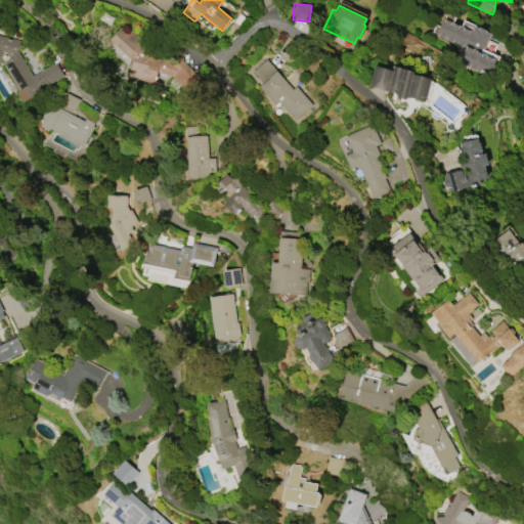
[(488,76),(456,62),(460,57),(456,56),(460,49),(462,50),(463,47),(435,36),(442,18),(471,31),(473,26),(490,33),(483,50),(497,55),(488,76)]
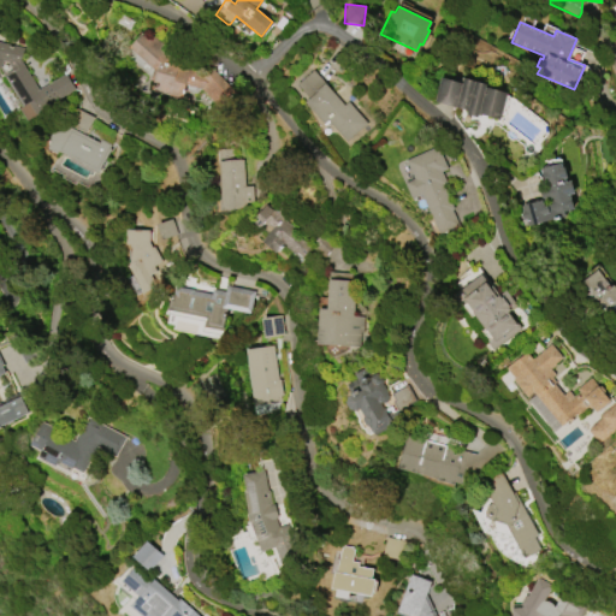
[(212,69),(232,92),(217,106),(200,88),(187,84),(181,98),(152,90),(155,80),(150,78),(153,69),(129,47),(142,33),(149,39),(153,36),(163,45),(159,47),(170,59),(176,53),(188,65),(185,67),(187,70),(207,73),(212,69)]
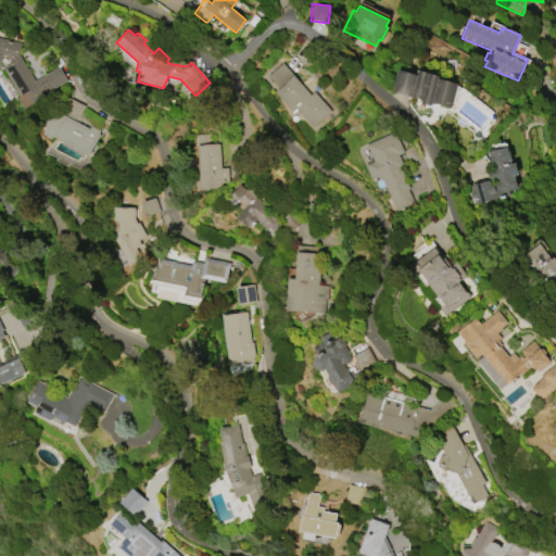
[(0,37),(21,43),(17,55),(33,81),(57,67),(67,81),(24,111),(17,98),(19,97),(0,62),(0,37)]
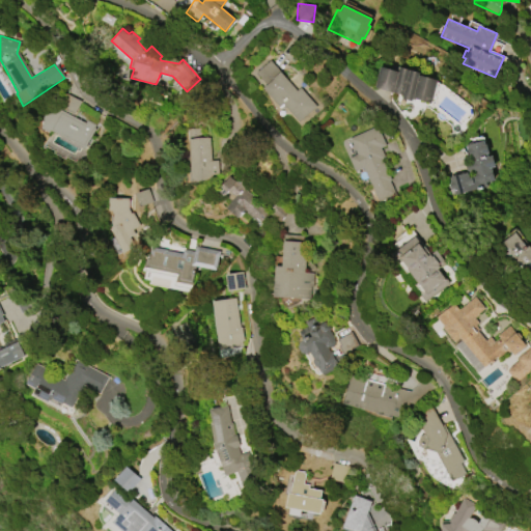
[(255,73),(269,60),(279,72),(296,90),(300,87),(315,106),(298,121),(282,104),(278,107),(262,87),(266,85),(255,73)]
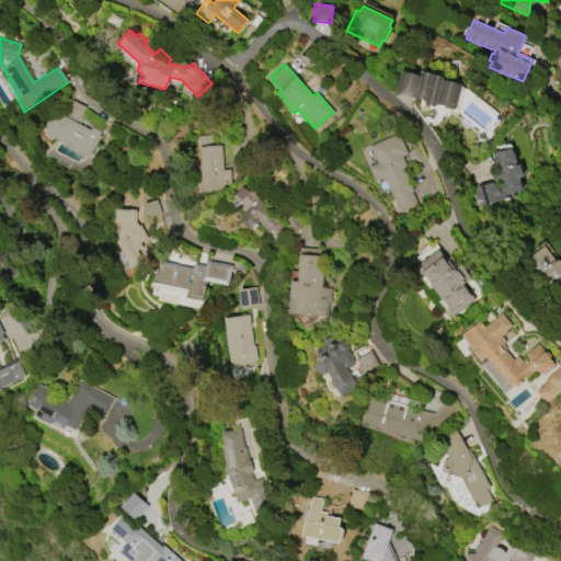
[(423,100),(396,92),(401,70),(421,76),(422,70),(441,76),(439,80),(459,86),(454,107),(436,103),(435,103),(435,104),(434,105),(433,105),(432,106),(431,106),(430,106),(428,106),(427,105),(426,105),(425,104),(424,103),(424,102),(423,101),(423,100)]
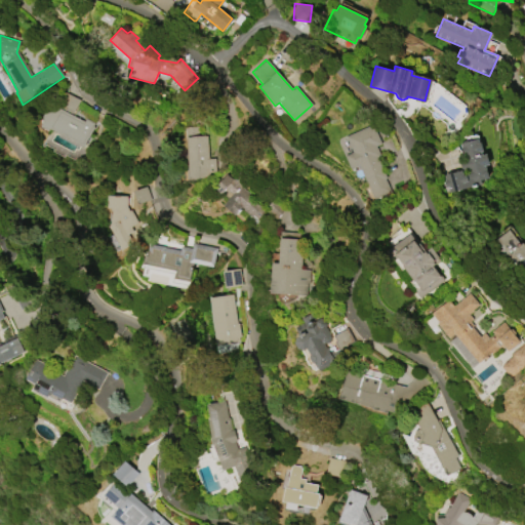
[(93,127),(88,137),(83,147),(66,137),(50,129),(40,128),(43,106),(62,108),(67,93),(79,98),(74,113),(93,123),(91,126),(93,127)]
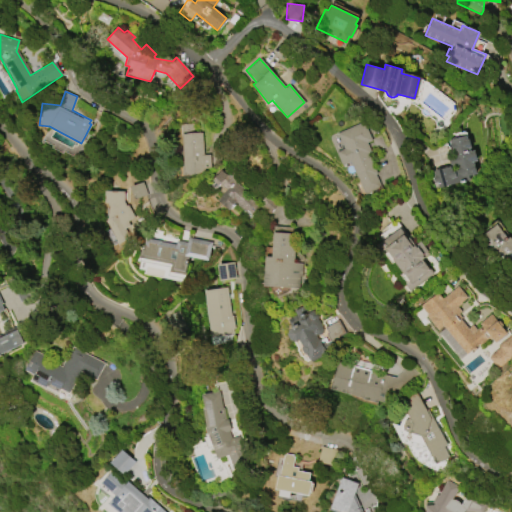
[(348,128),(363,122),(366,128),(370,139),(366,141),(370,152),(368,153),(376,173),(374,174),(380,187),(364,194),(359,181),(358,182),(349,162),(342,165),(336,151),(343,148),(337,133),(348,128)]
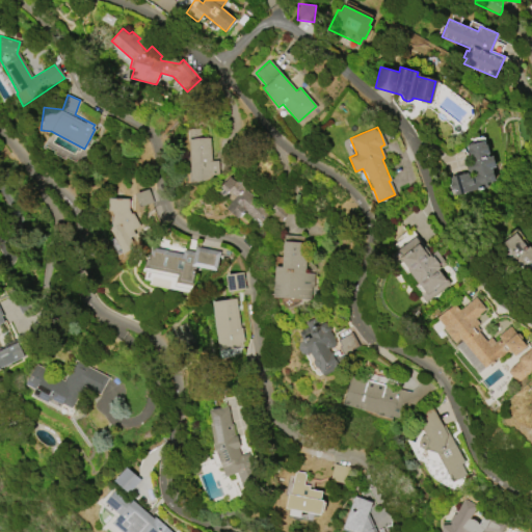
[(190,181),(187,139),(209,137),(210,161),(217,160),(218,175),(211,176),(211,179),(190,181)]
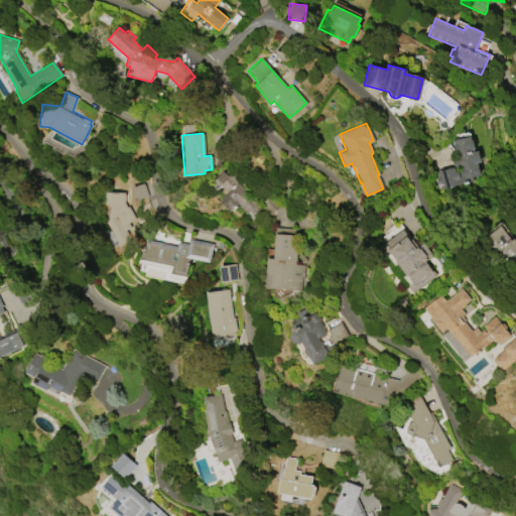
[(452,141),(469,136),(470,140),(472,139),(475,149),(473,149),(474,151),(477,151),(480,161),(476,163),(480,175),(477,175),(471,177),(473,181),(440,189),(438,183),(436,184),(434,177),(436,177),(435,172),(454,167),(450,158),(456,156),(452,141)]
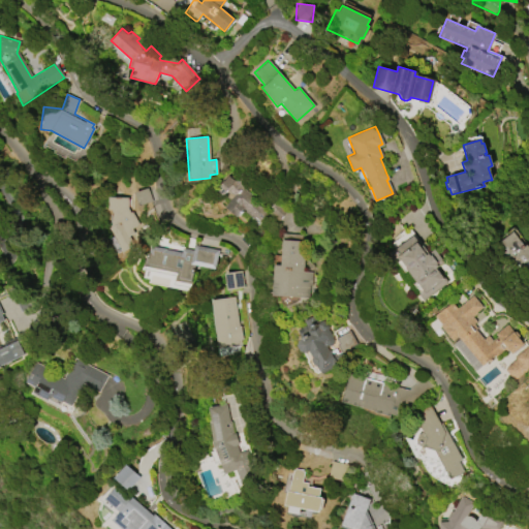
[(242,188),(255,199),(253,201),(265,212),(276,197),(287,207),(275,222),(267,215),(259,222),(253,217),(252,219),(244,212),(245,211),(243,209),(236,217),(223,208),(232,196),(225,190),(221,196),(215,191),(227,177),(228,178),(235,169),(248,181),(242,188)]
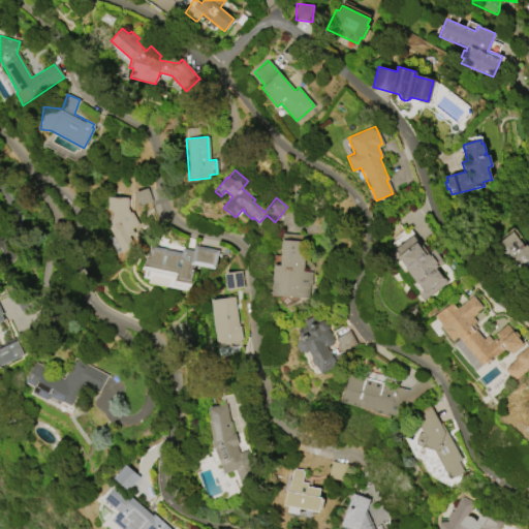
[(106,197),(126,197),(126,208),(128,212),(130,211),(138,226),(138,235),(137,238),(132,239),(130,235),(127,236),(131,243),(131,244),(131,246),(125,250),(119,250),(106,229),(106,228),(110,228),(110,210),(106,210),(106,197)]
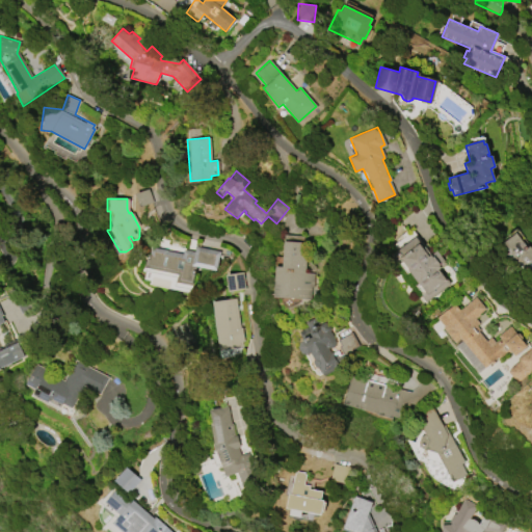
[(509,262),(504,255),(507,253),(501,243),(514,233),(526,247),(528,246),(531,250),(531,270),(529,266),(522,271),(512,259),(509,262)]
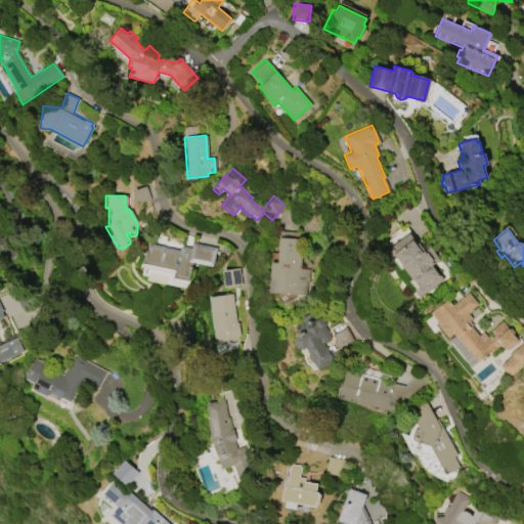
[(421,251),(428,247),(437,260),(432,265),(441,279),(418,297),(413,290),(417,287),(404,269),(387,249),(407,232),(421,251)]
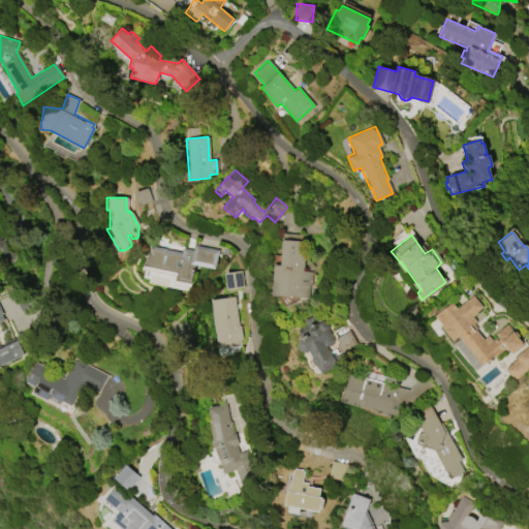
[(280,265),(281,240),(304,241),(302,272),(311,272),(310,286),(308,286),(308,298),(271,294),(273,265),(280,265)]
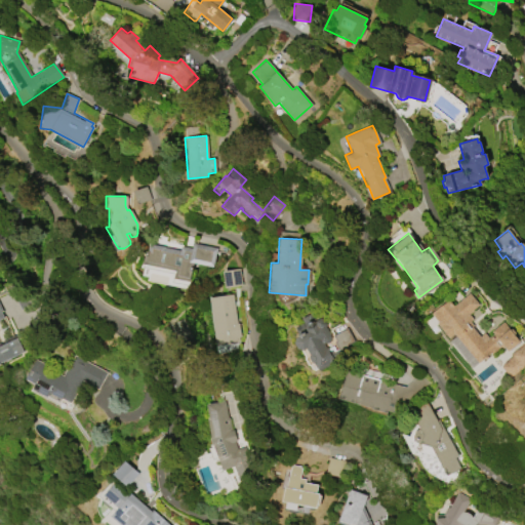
[(193,243),(215,248),(212,268),(193,264),(189,282),(188,282),(186,289),(148,281),(148,277),(142,276),(144,269),(139,268),(140,264),(144,264),(148,244),(179,250),(180,246),(191,249),(193,243)]
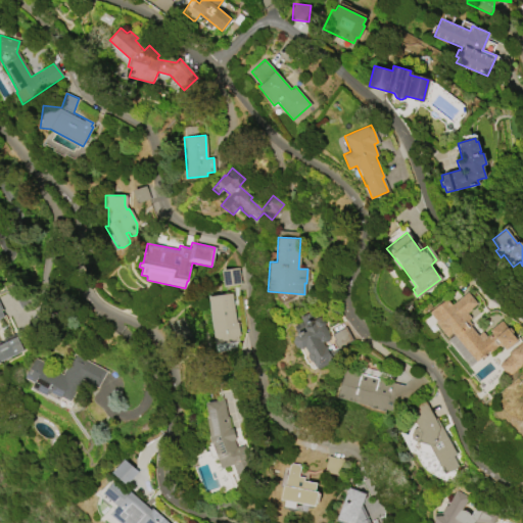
[(222,286),(239,284),(237,268),(221,270),(222,286)]
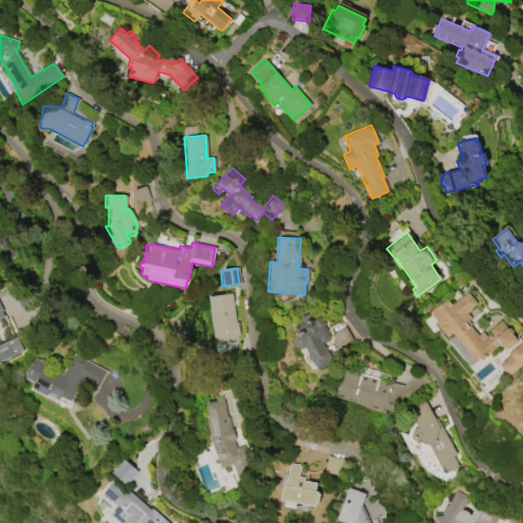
[(453,303),(466,292),(476,304),(465,314),(484,338),(486,336),(486,335),(490,331),(489,330),(501,321),(517,340),(505,350),(497,341),(474,361),(452,333),(447,336),(436,323),(441,320),(432,307),(446,296),(453,303)]
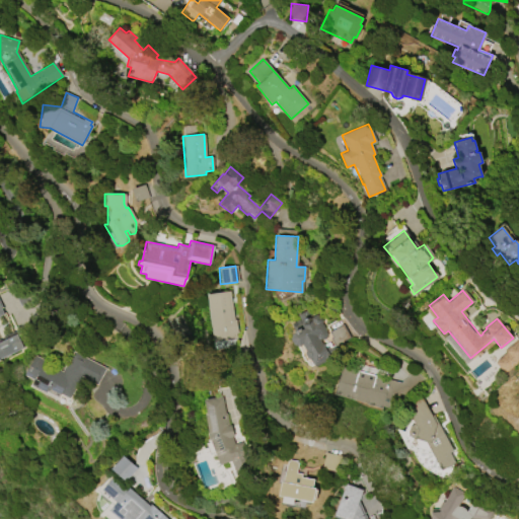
[(207,294),(229,291),(233,319),(235,319),(237,332),(235,332),(236,338),(214,342),(207,294)]
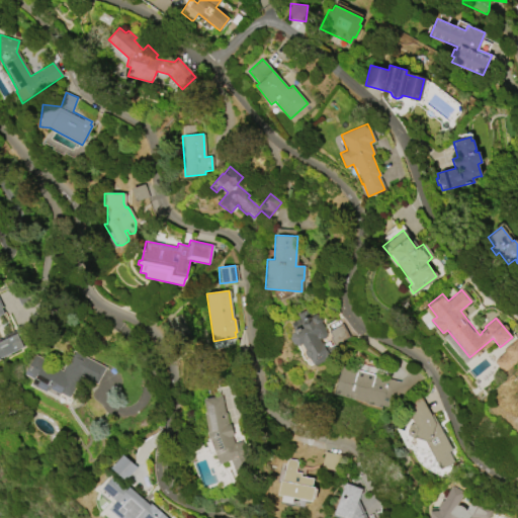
[(0,357),(22,348),(16,334),(0,340),(0,315),(3,314),(0,306),(0,357)]
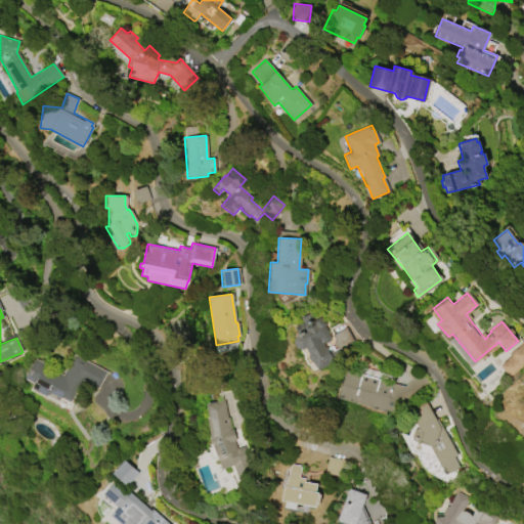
[(329,362),(316,368),(313,362),(311,363),(308,356),(309,355),(305,348),(302,350),(297,348),(294,342),(295,338),(305,332),(304,329),(306,323),(310,320),(314,323),(316,319),(319,319),(322,320),(323,323),(323,326),(329,339),(328,342),(325,343),(321,343),(326,351),(330,349),(331,351),(337,348),(340,353),(331,357),(332,359),(329,361),(329,362)]
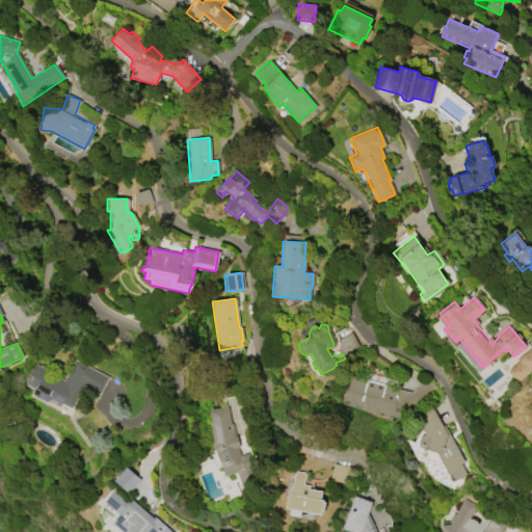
[(336,340),(343,355),(358,348),(350,333),(336,340)]
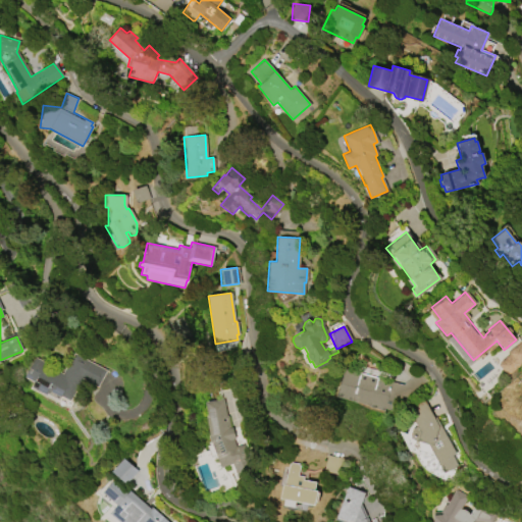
[(474,361),(452,335),(446,341),(468,366),(474,361)]
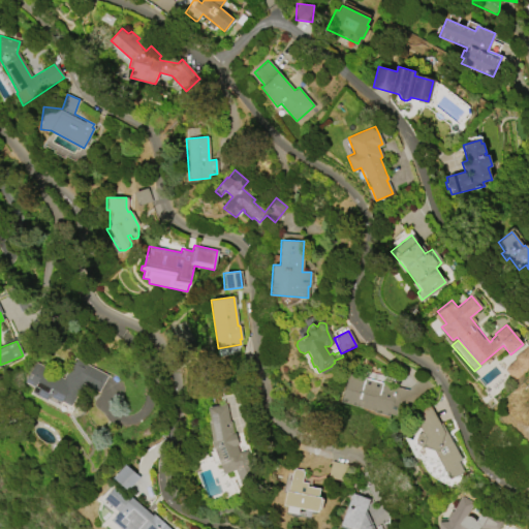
[(528,366),(528,346),(527,344),(505,364),(518,377),(528,366)]
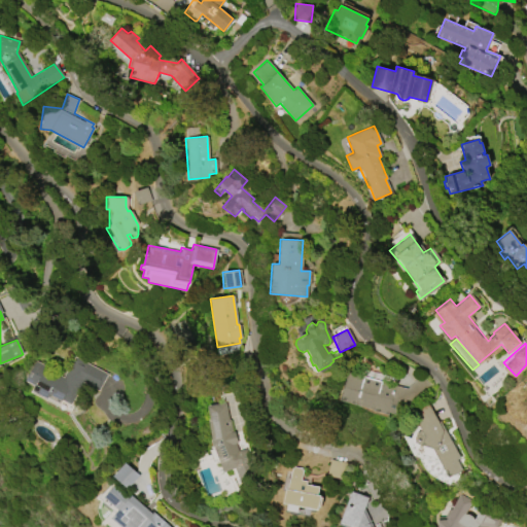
[(73,356),(106,374),(97,391),(81,383),(70,406),(61,400),(59,406),(31,391),(34,386),(25,381),(35,360),(60,374),(59,376),(63,378),(73,356)]
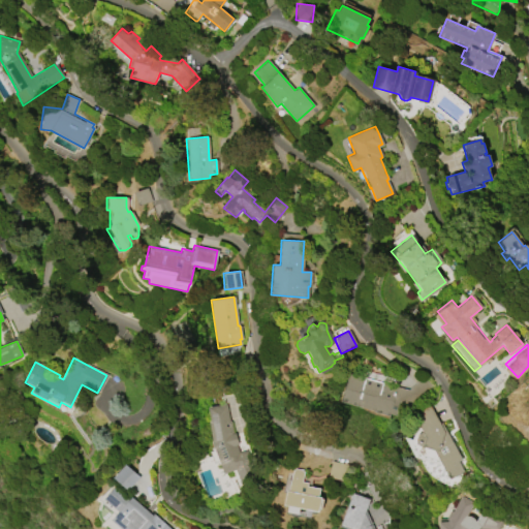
[(374,410),(340,401),(347,374),(407,390),(422,376),(431,385),(399,416),(390,414),(390,415),(374,412),(374,410)]
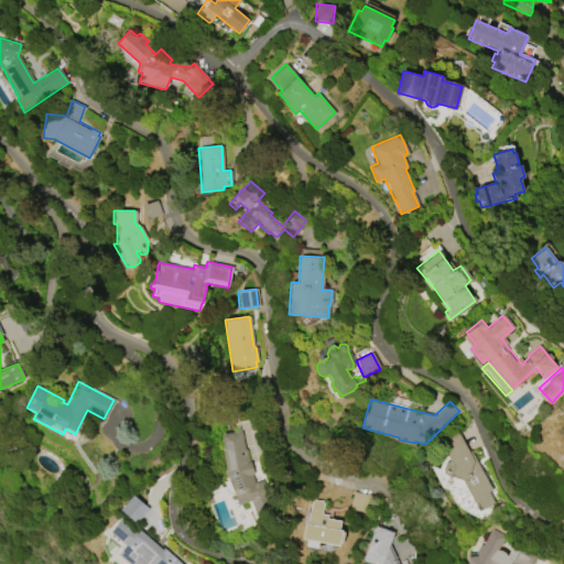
[(255,483),(262,479),(273,509),(256,516),(257,519),(253,520),(247,502),(238,506),(235,495),(231,496),(230,494),(228,495),(223,481),(226,481),(225,478),(227,477),(223,451),(224,449),(221,435),(240,431),(243,449),(245,448),(249,468),(255,483)]
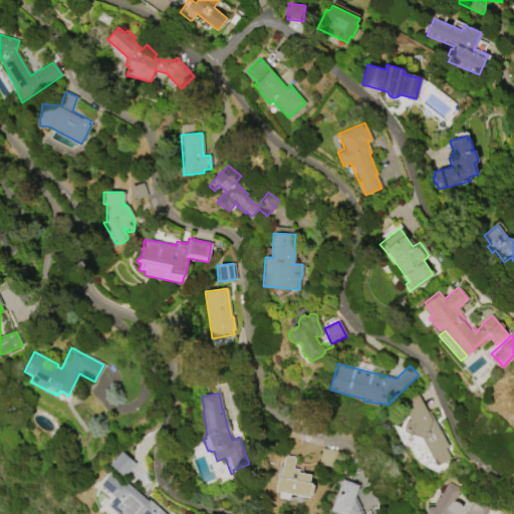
[(417,394),(427,411),(428,410),(447,447),(444,448),(450,458),(436,465),(428,451),(403,445),(392,424),(399,426),(402,419),(404,416),(408,414),(417,394)]
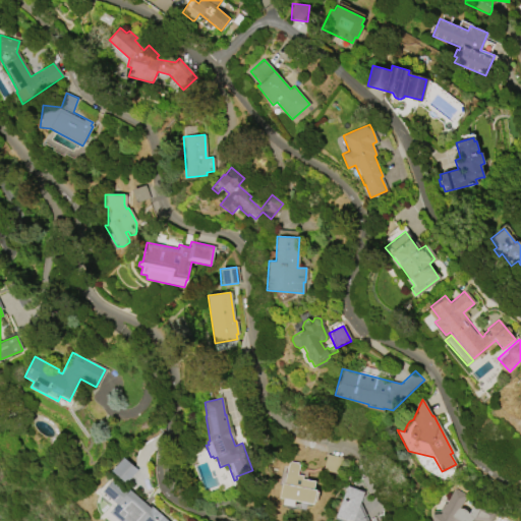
[(136,469),(122,457),(110,470),(124,482),(136,469)]
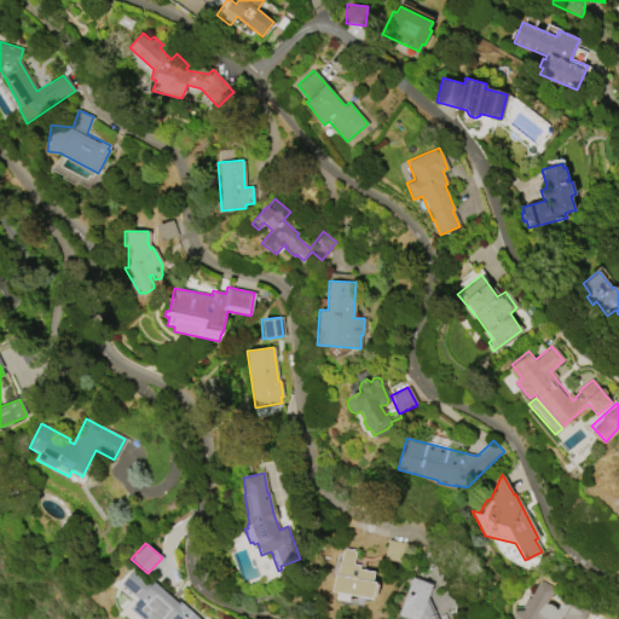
[(359,567),(375,571),(374,580),(379,582),(375,600),(330,590),(334,573),(335,573),(341,547),(357,550),(354,565),(359,566),(359,567)]
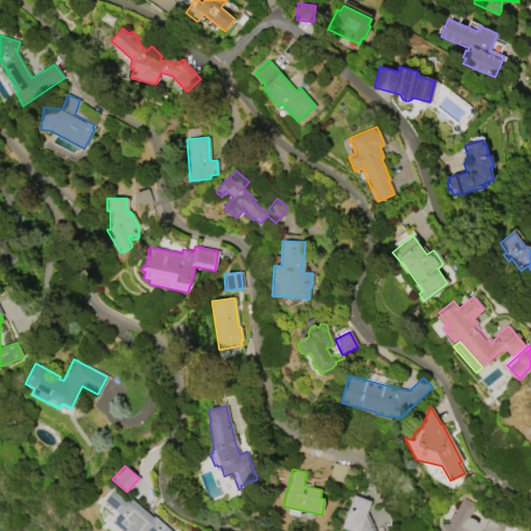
[(171,530),(119,530),(110,523),(118,512),(104,501),(114,487),(129,501),(131,499),(151,515),(152,515),(171,530)]
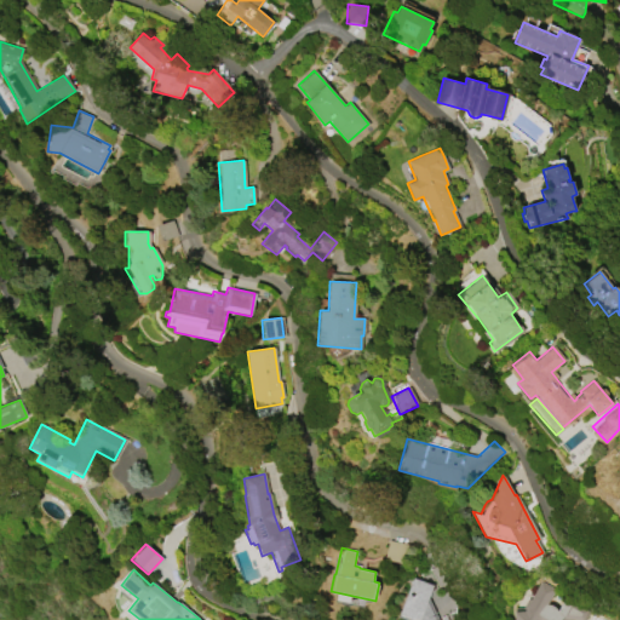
[(434,619),(401,619),(396,618),(412,578),(431,585),(425,601),(434,619)]
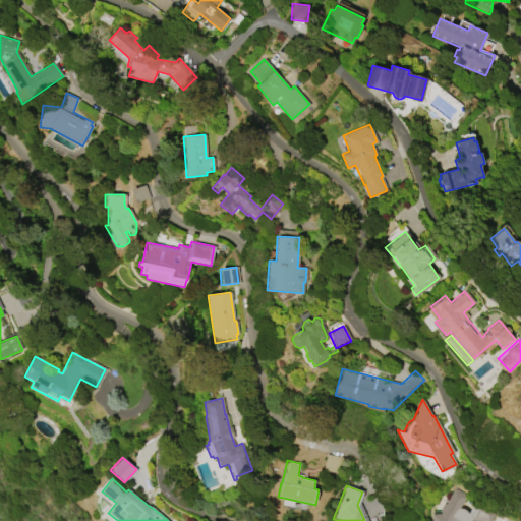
[(431,520),(431,516),(431,512),(438,511),(442,503),(445,503),(453,488),(465,495),(458,508),(460,508),(461,509),(463,509),(464,510),(465,512),(467,513),(468,511),(472,503),(483,509),(494,514),(489,520),(431,520)]
